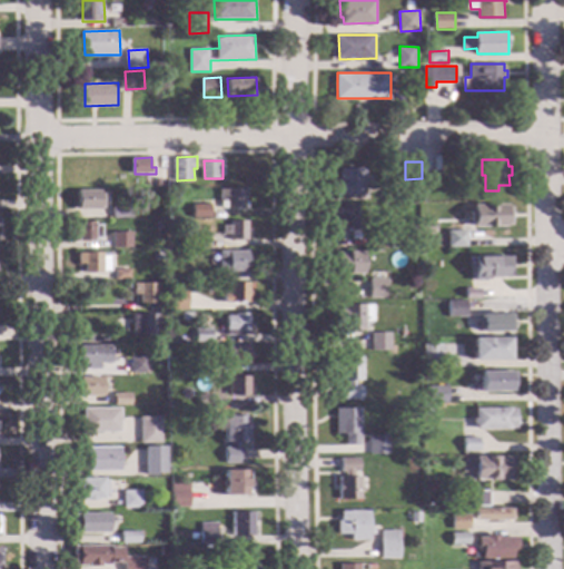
[(368,174),(374,174),(374,188),(366,188),(366,195),(338,196),(338,179),(343,178),(343,167),(367,167),(368,174)]
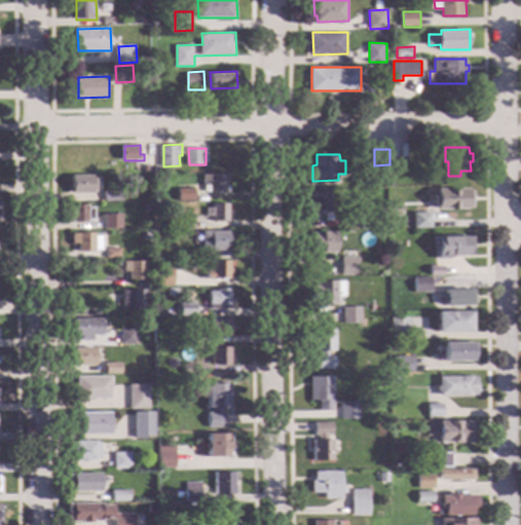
[(230,186),(232,186),(232,191),(206,192),(206,174),(230,174),(230,186)]
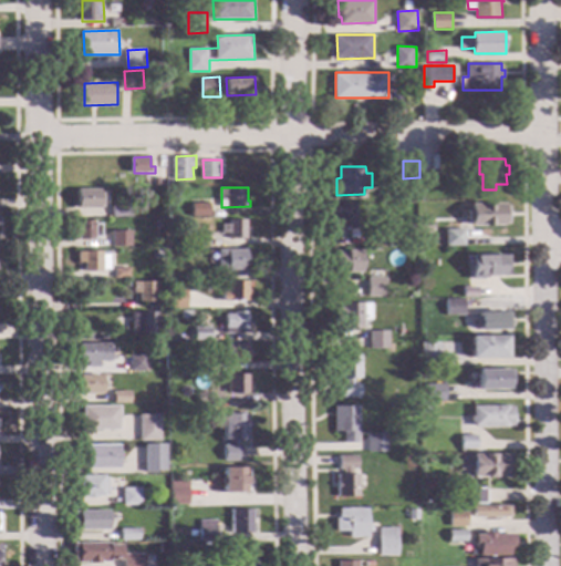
[(102,199),(106,199),(106,206),(103,206),(103,207),(81,208),(81,188),(102,188),(102,199)]
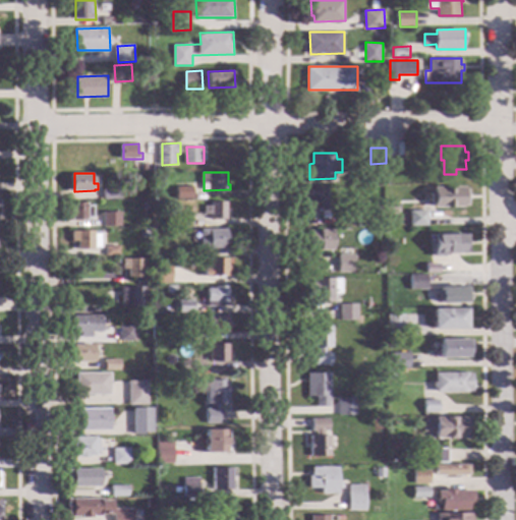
[(202,198),(179,198),(179,186),(202,186),(202,198)]
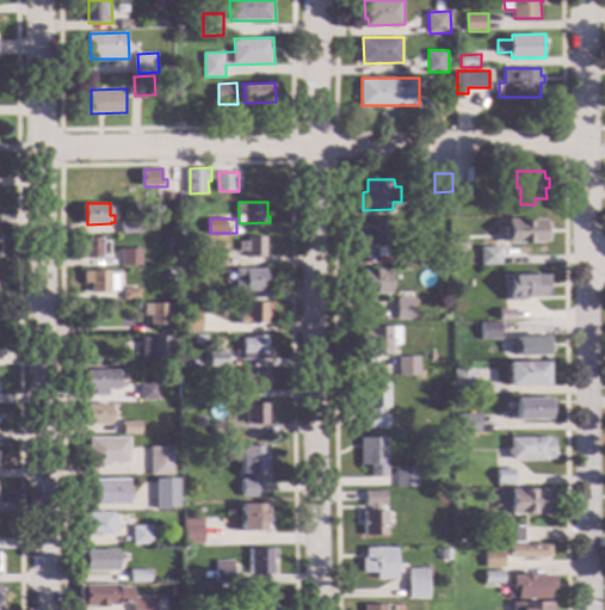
[(387,245),(363,245),(363,233),(359,233),(359,228),(363,228),(363,219),(387,219),(387,245)]
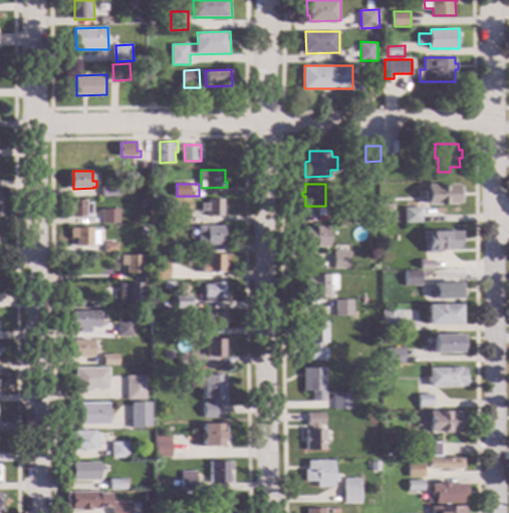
[(461,186),(465,185),(465,202),(461,202),(461,204),(428,205),(428,185),(461,184),(461,186)]
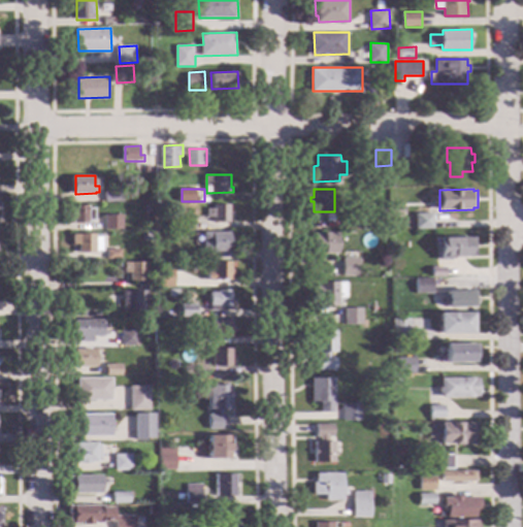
[(125,201),(107,201),(108,190),(126,191),(125,201)]
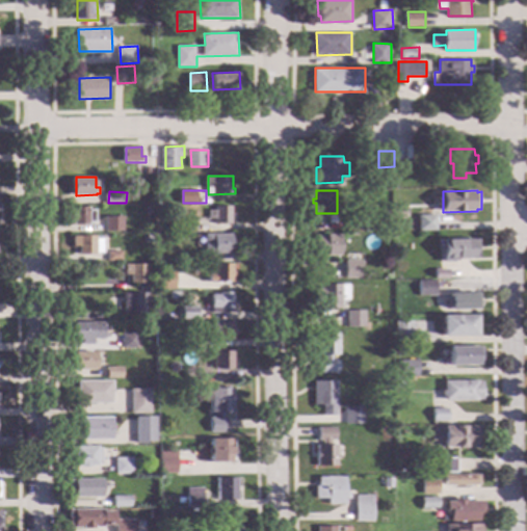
[(234,223),(217,223),(217,217),(211,217),(211,210),(217,210),(217,205),(234,205),(234,223)]
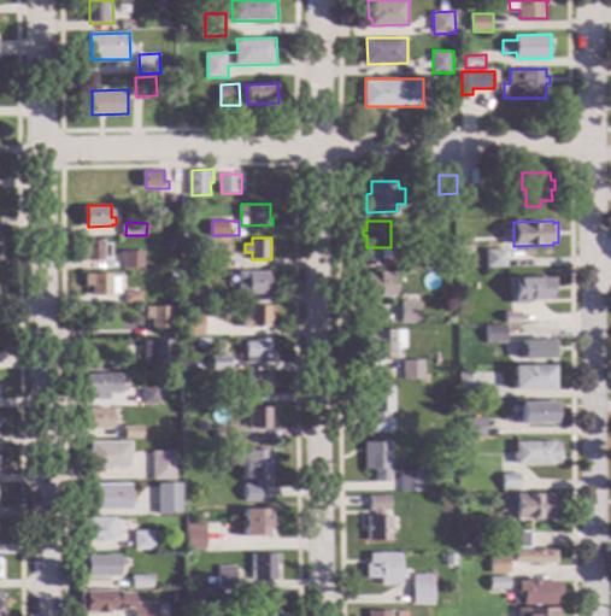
[(112,260),(88,260),(88,257),(82,257),(82,247),(87,247),(87,240),(112,240),(112,260)]
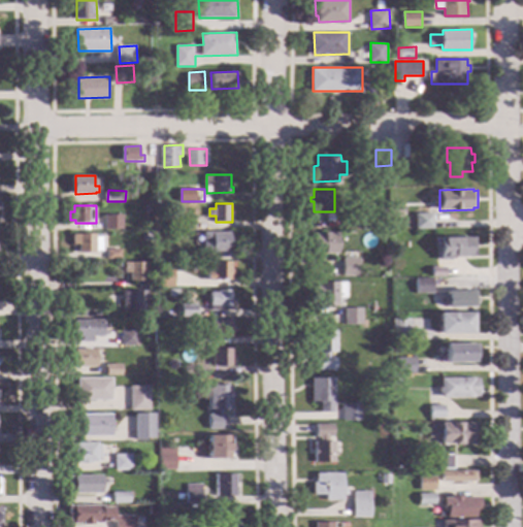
[(435,229),(419,229),(418,212),(435,212),(435,229)]
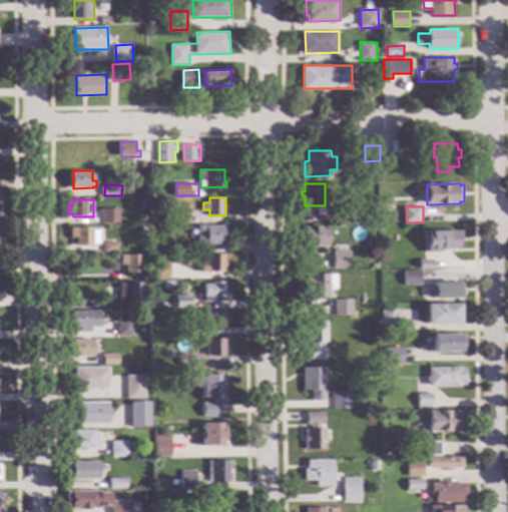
[(121,222),(104,222),(104,208),(121,208),(121,222)]
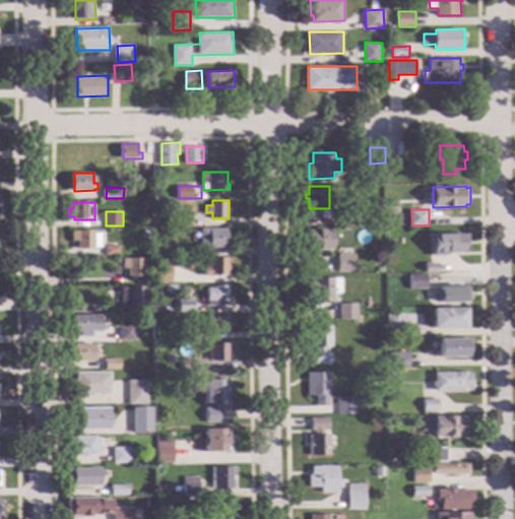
[(362,224),(345,225),(345,213),(362,213),(362,224)]
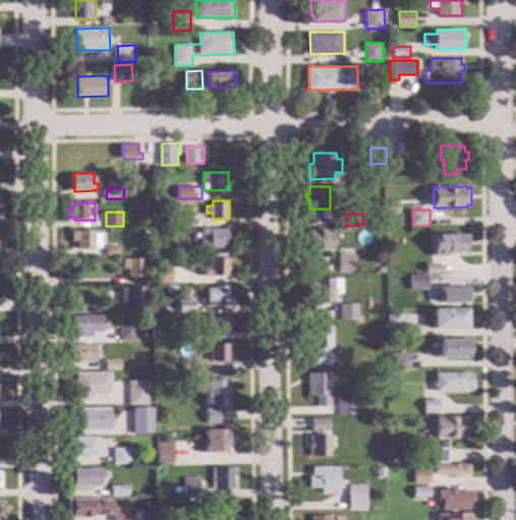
[(132,225),(124,226),(124,218),(131,218),(132,225)]
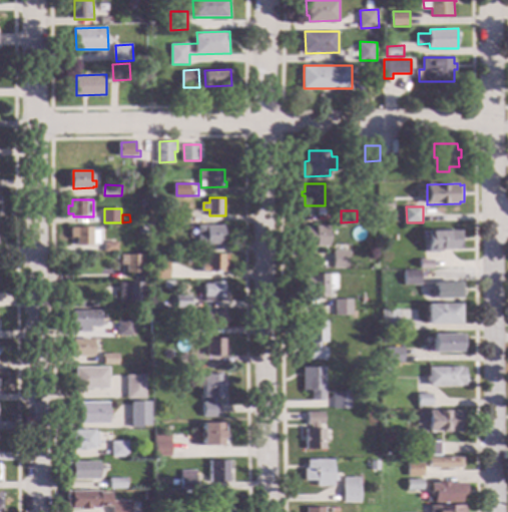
[(192,222),(179,223),(179,214),(192,214),(192,222)]
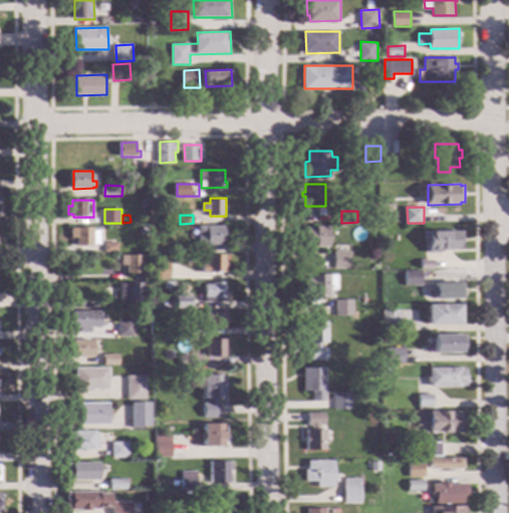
[(226,245),(200,245),(200,226),(226,226),(226,245)]
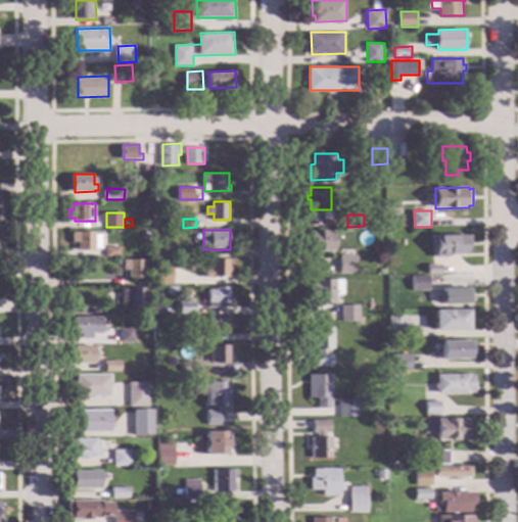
[(339,250),(312,250),(312,230),(339,230),(339,250)]
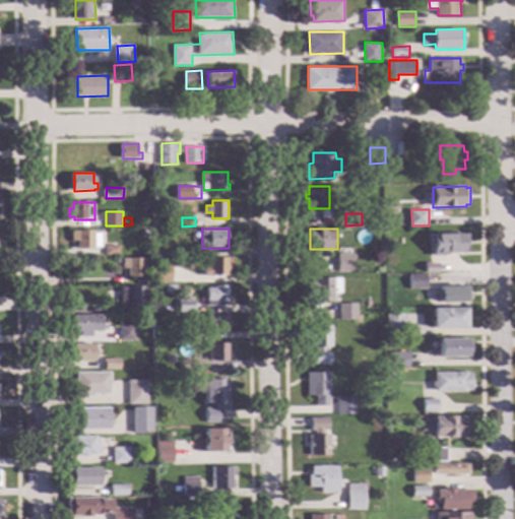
[(95,248),(79,249),(79,240),(74,240),(74,231),(95,230),(95,248)]
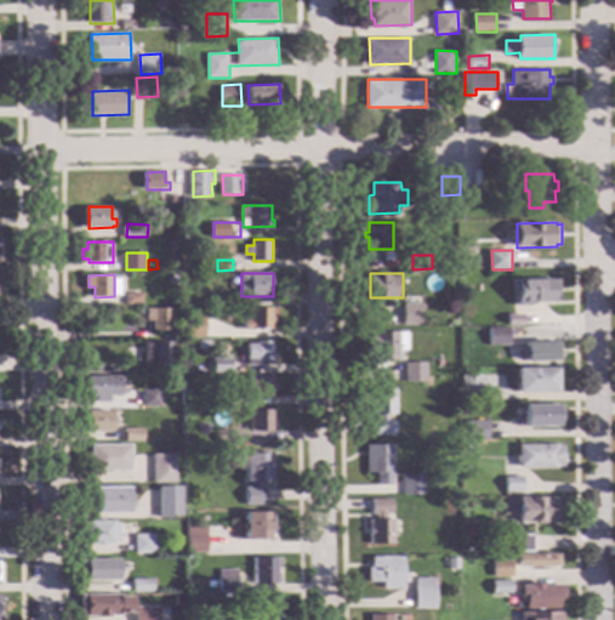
[(561,302),(533,302),(533,306),(519,306),(519,279),(561,279),(561,302)]
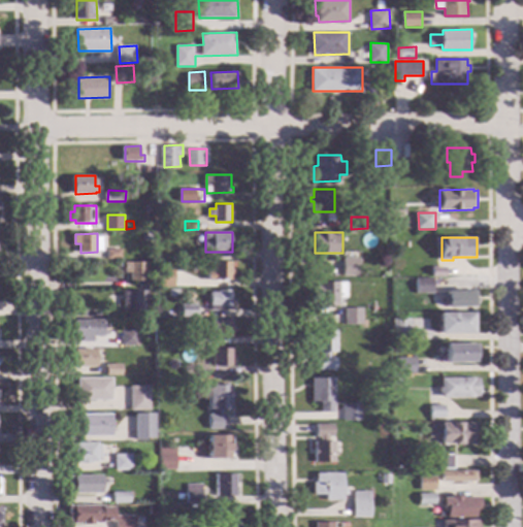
[(124,258),(109,258),(109,249),(123,249),(124,258)]
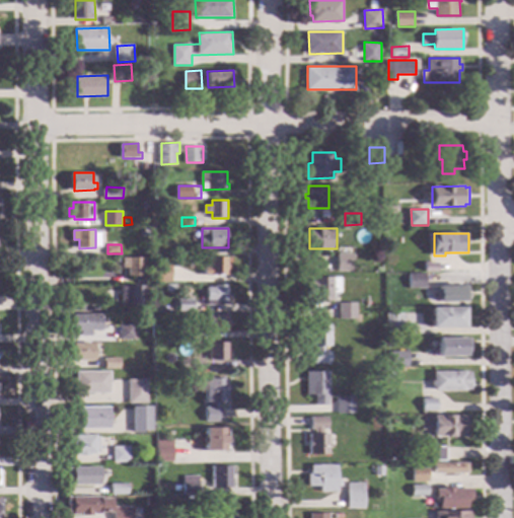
[(356,271),(340,271),(340,254),(356,254),(356,271)]
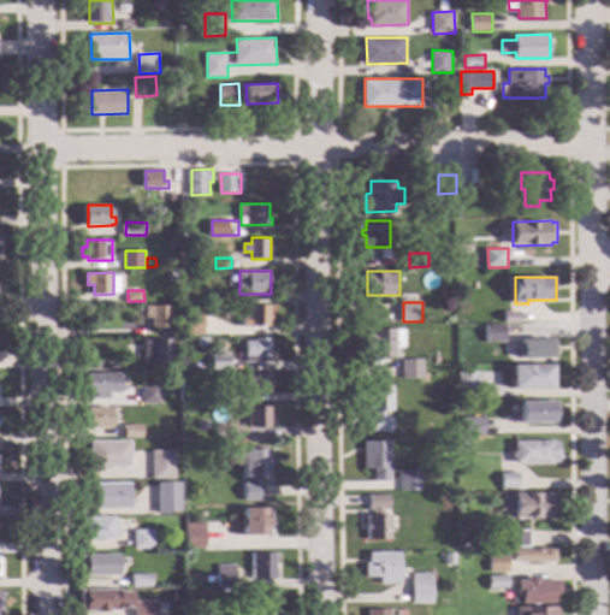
[(175,327),(166,327),(154,327),(154,305),(173,305),(175,327)]
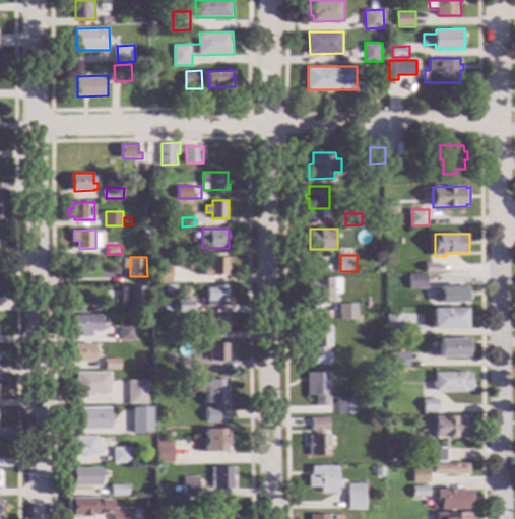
[(229,262),(232,262),(232,269),(230,269),(230,274),(207,275),(207,267),(211,266),(211,257),(229,257),(229,262)]
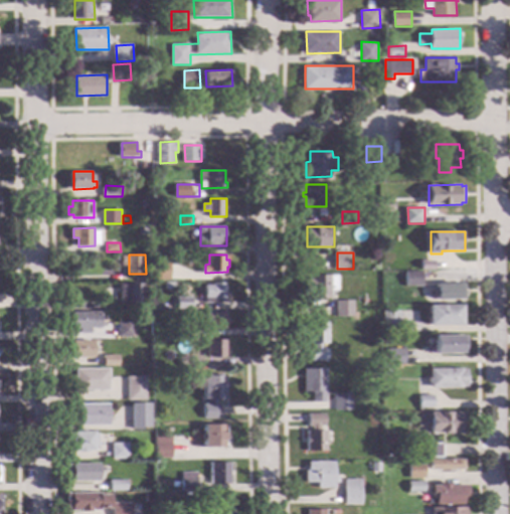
[(438,268),(423,269),(423,260),(438,260),(438,268)]
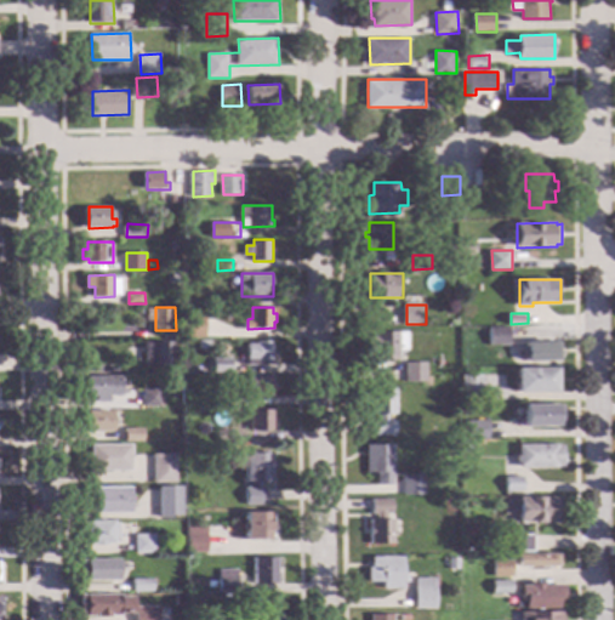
[(209,336),(188,336),(188,316),(209,316),(209,336)]
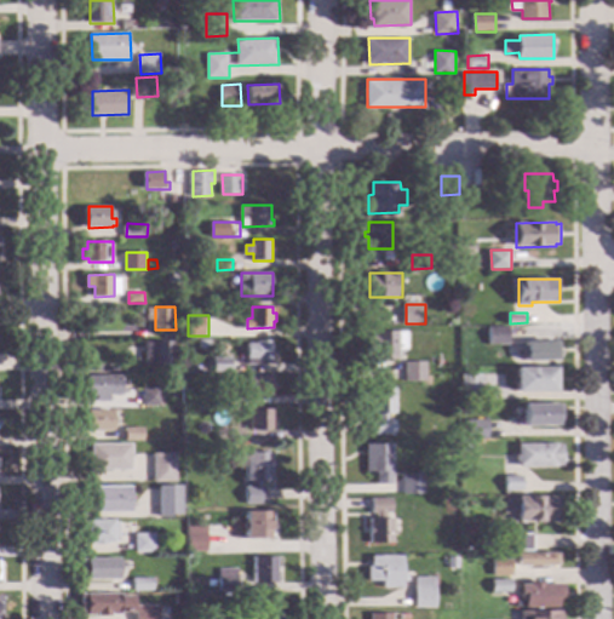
[(511,344),(492,344),(492,340),(483,340),(483,330),(491,330),(491,325),(511,325),(511,344)]
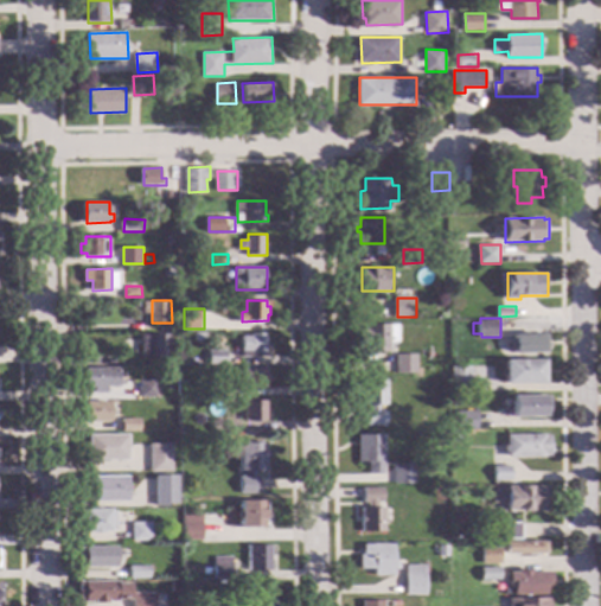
[(178,332),(164,332),(164,323),(172,323),(178,323),(178,332)]
